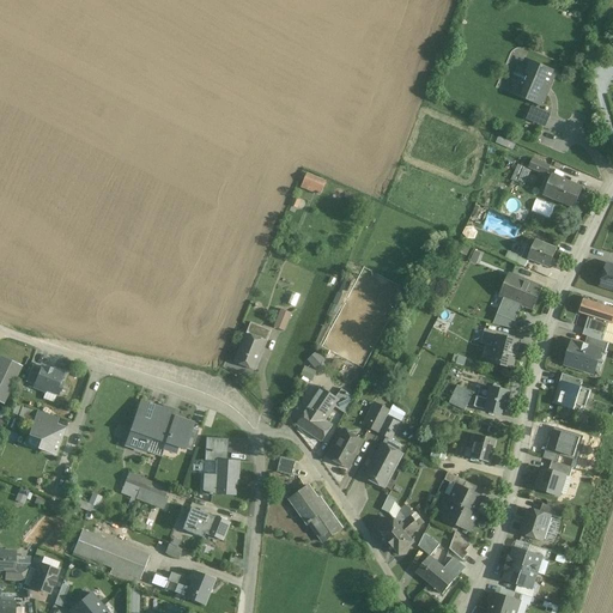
[(553,74),(527,64),(525,72),(519,70),(514,83),(523,86),(520,95),(541,103),(553,74)]
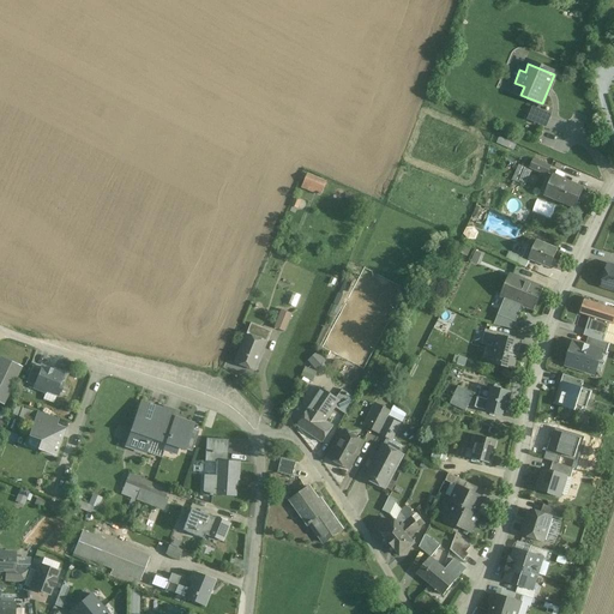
[(541,112),(534,108),(528,120),(536,124),(541,112)]
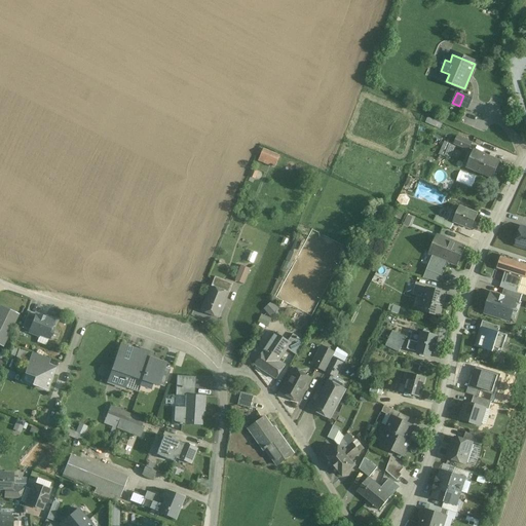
[(473,100),(463,96),(459,106),(467,109),(473,100)]
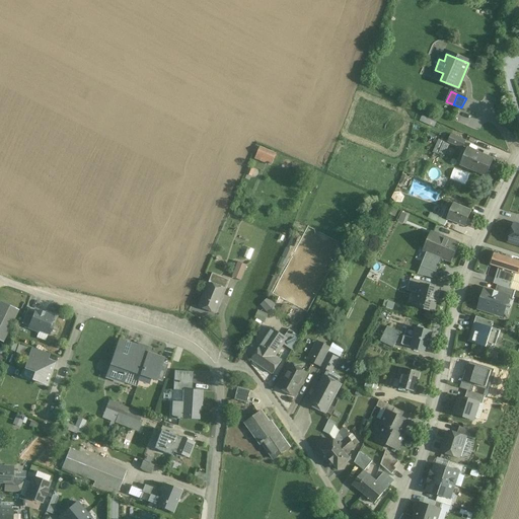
[(465,142),(451,135),(448,142),(463,148),(465,142)]
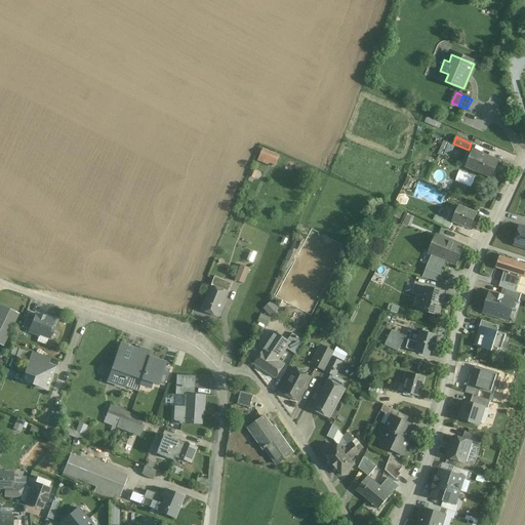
[(444,142),(438,155),(443,157),(449,144),(444,142)]
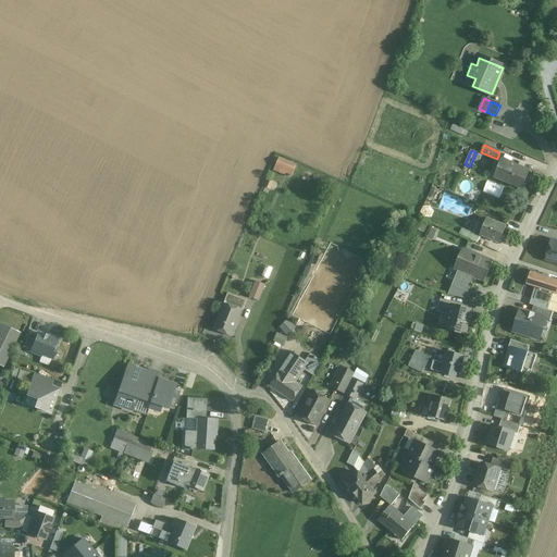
[(293,177),(298,164),(281,157),(274,170),(293,177)]
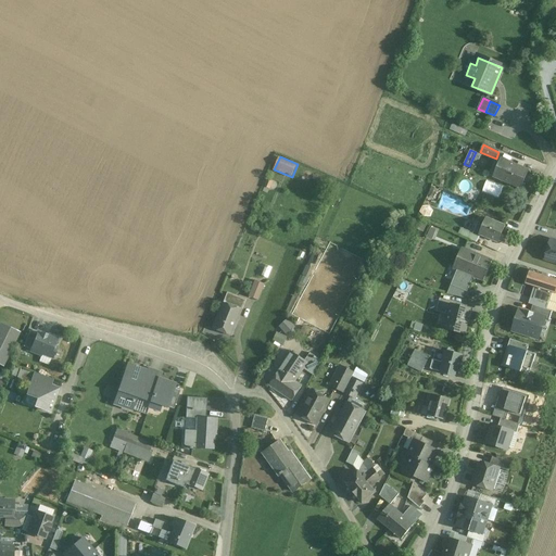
[(529,171),(502,160),(494,177),(521,189),(529,171)]
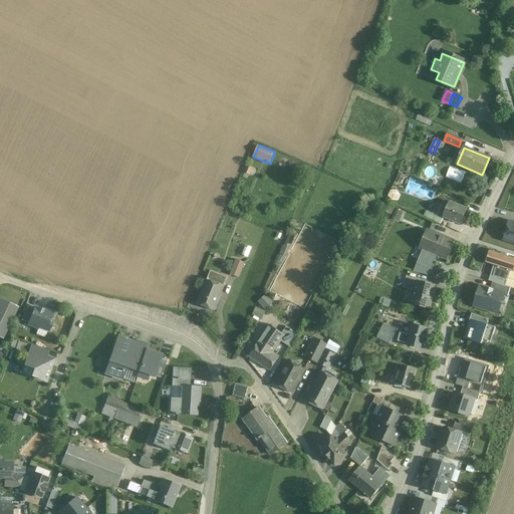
[(405,176),(400,173),(396,181),(402,183),(405,176)]
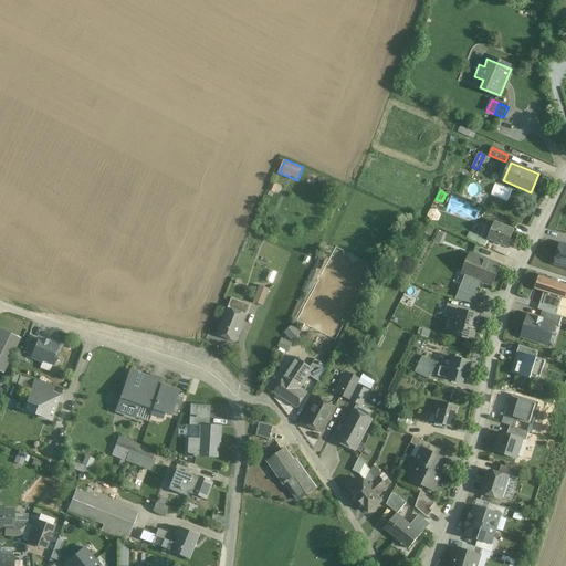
[(514,231),(495,222),(489,239),(507,247),(514,231)]
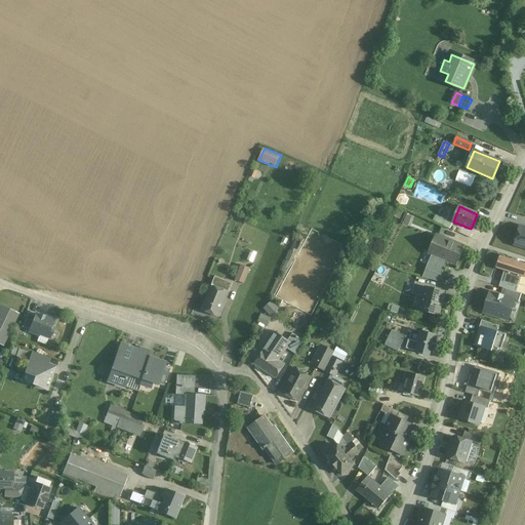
[(452,224),(436,216),(434,221),(450,230),(452,224)]
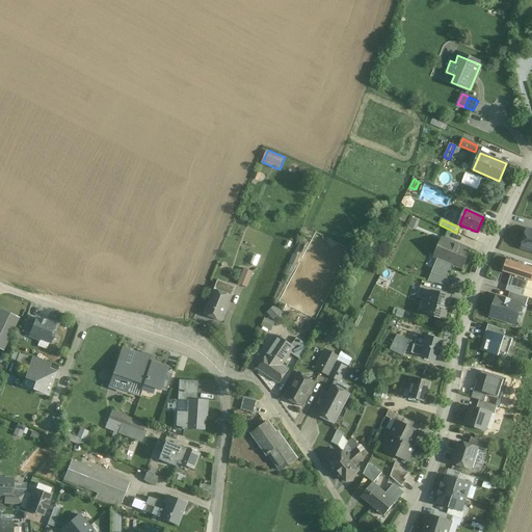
[(448,230),(439,225),(436,231),(446,235),(448,230)]
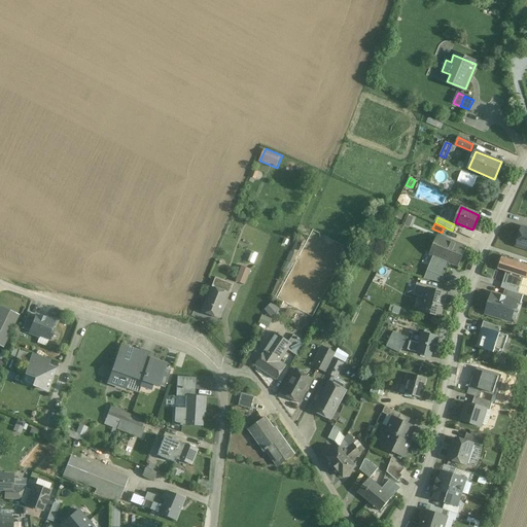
[(526,229),(522,227),(516,246),(526,249),(526,229)]
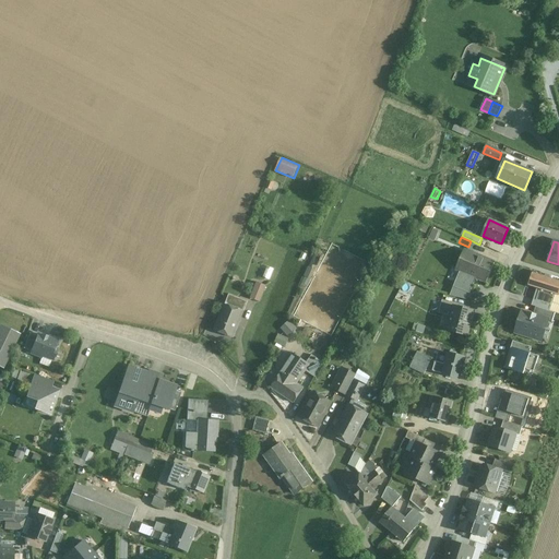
[(494,262),(465,251),(458,270),(486,282),(494,262)]
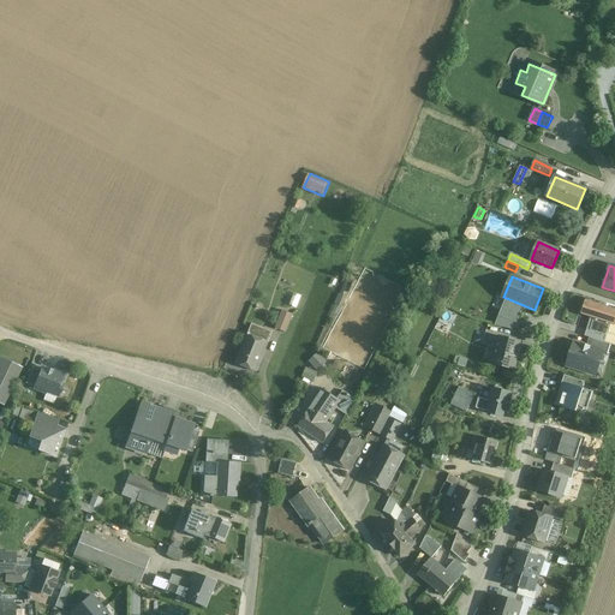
[(586,304),(587,305),(586,308),(584,306),(581,315),(593,318),(590,330),(605,335),(609,324),(614,326),(614,309),(591,303),(591,302),(591,300),(590,299),(589,299),(587,299),(586,300),(586,302),(585,302),(586,303),(586,304)]
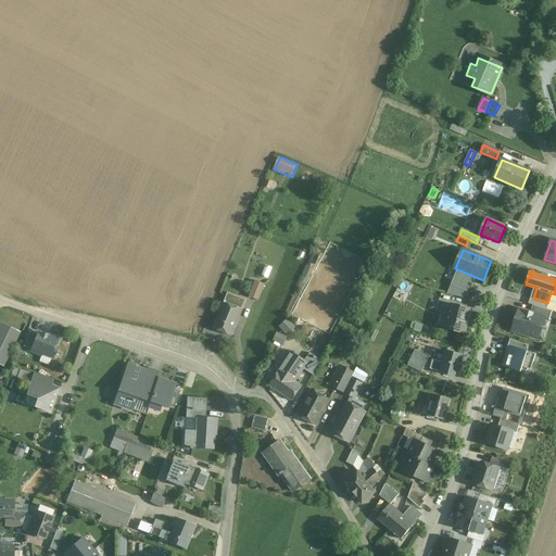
[(261,300),(266,282),(256,279),(250,295),(261,300)]
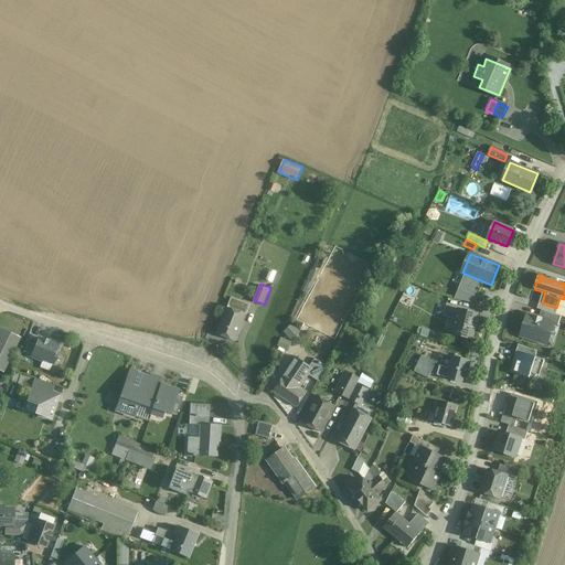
[(233,299),(219,336),(235,342),(251,307),(233,299)]
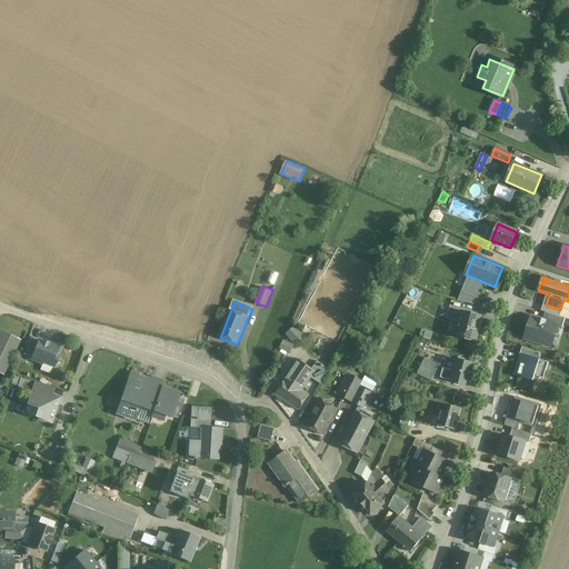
[(546,306),(542,305),(541,311),(546,312),(561,318),(563,311),(560,310),(546,306)]
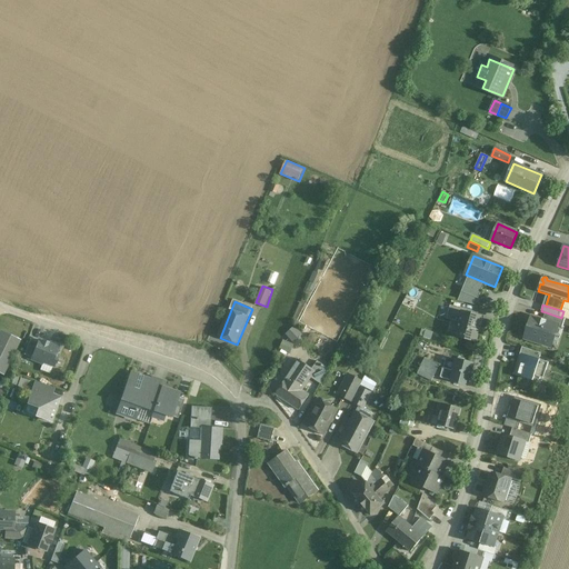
[(481,317),(461,312),(449,309),(446,320),(456,322),(456,320),(459,320),(455,338),(476,343),(481,317)]
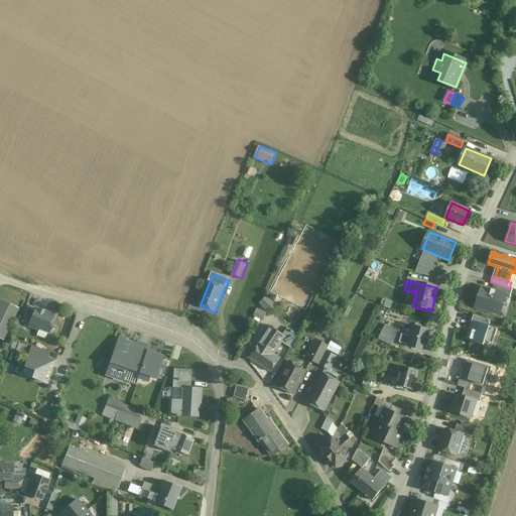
[(509,288),(495,283),(492,291),(506,295),(505,296),(509,297),(512,289),(509,288)]
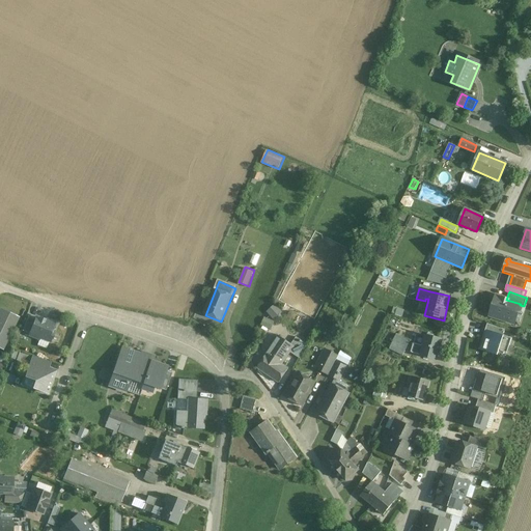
[(506,300),(496,296),(490,315),(498,318),(501,317),(510,320),(513,318),(515,322),(520,324),(522,315),(518,313),(520,305),(521,304),(506,300)]
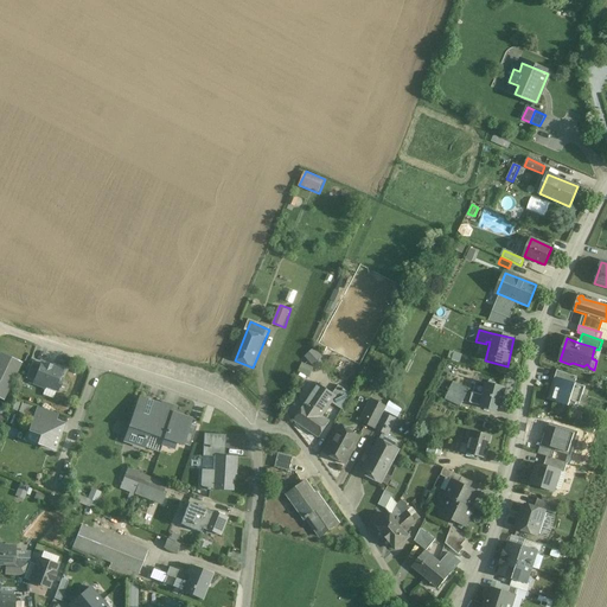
[(314,347),(305,356),(313,365),(323,356),(314,347)]
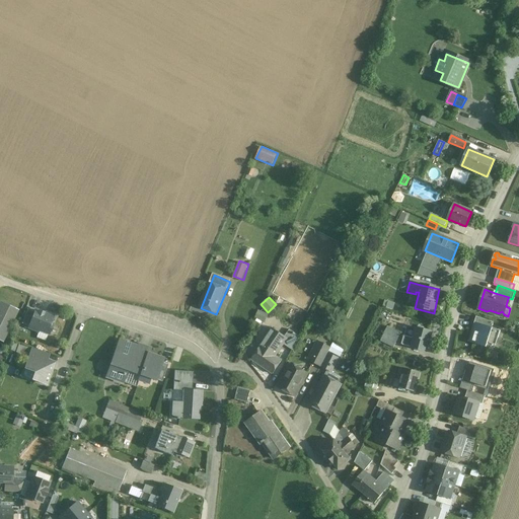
[(17,311),(1,303),(0,304),(0,340),(2,342),(17,311)]
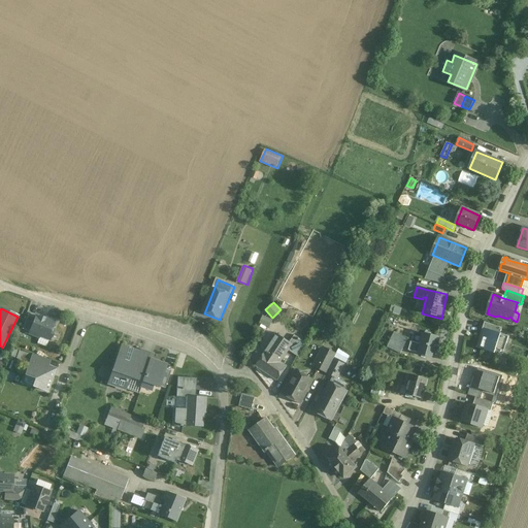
[(28,316),(22,329),(30,332),(35,319),(28,316)]
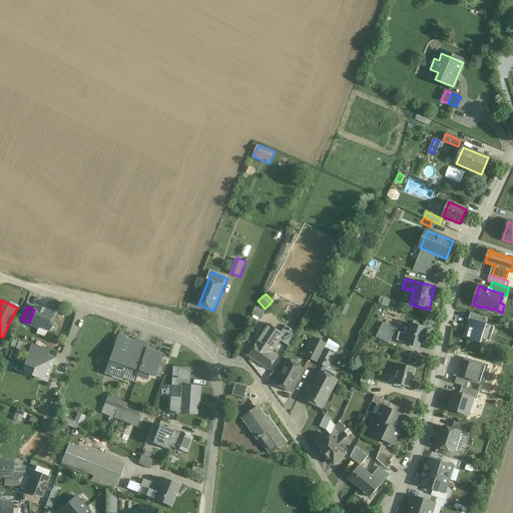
[(44,311),(35,308),(34,310),(29,323),(29,324),(38,328),(39,327),(48,331),(52,322),(49,321),(52,313),(44,310),(44,311)]
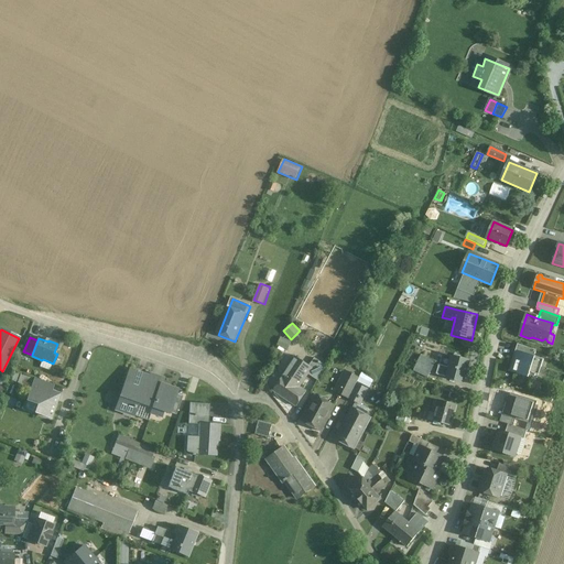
[(293,345),(288,354),(292,356),(297,347),(293,345)]
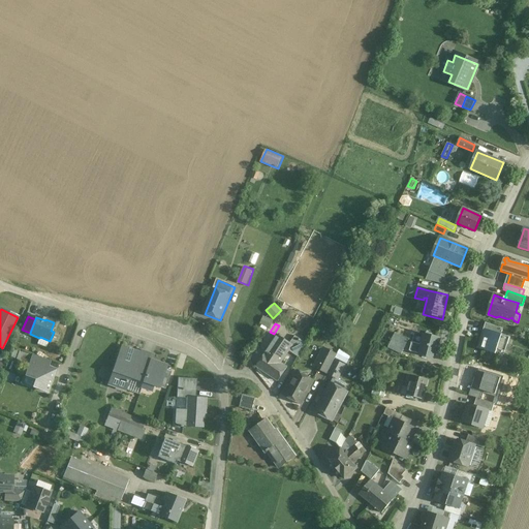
[(501,335),(486,330),(488,323),(486,323),(477,349),(478,349),(495,354),(497,349),(505,352),(509,337),(501,335)]
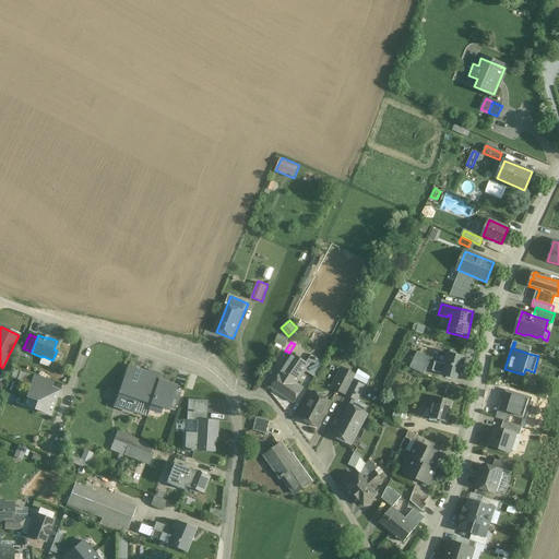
[(532,347),(515,342),(513,348),(530,354),(532,347)]
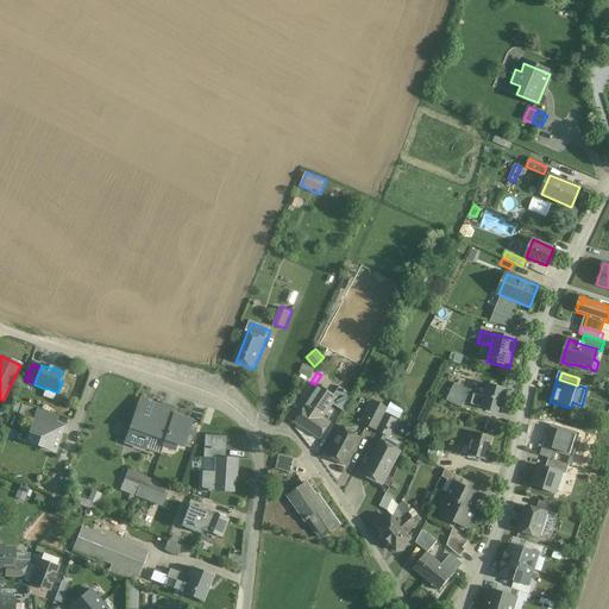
[(470,393),(454,384),(446,401),(462,408),(470,393)]
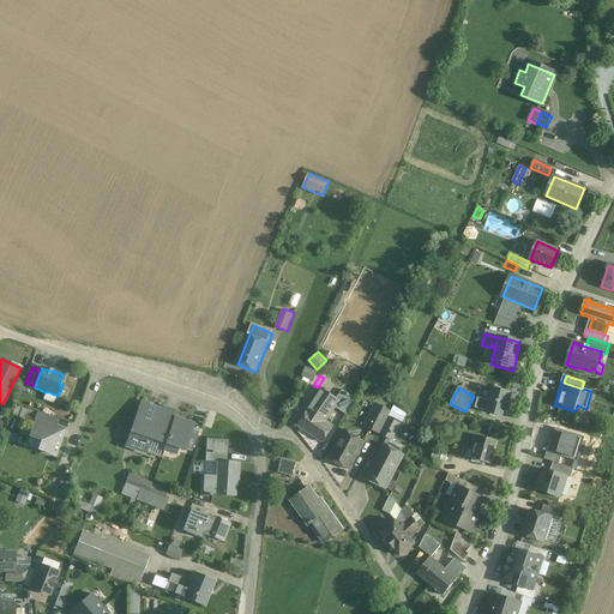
[(355,398),(342,389),(336,399),(338,402),(335,407),(347,415),(355,398)]
